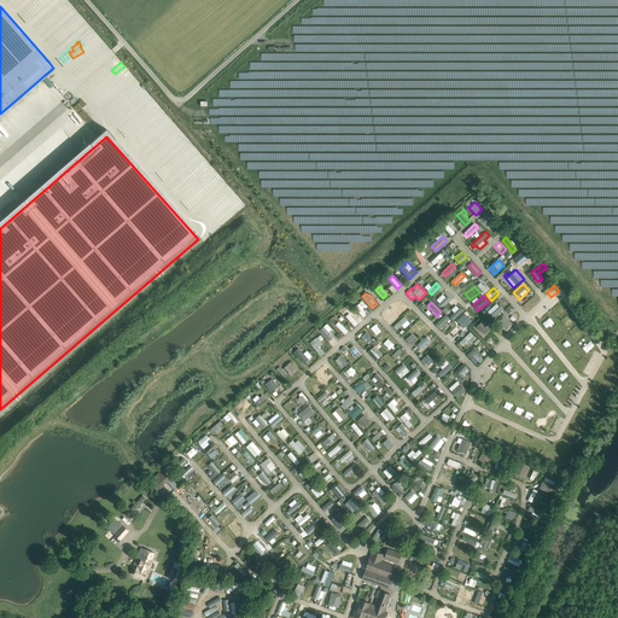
[(503,309),(497,302),(488,312),(494,319),(503,309)]
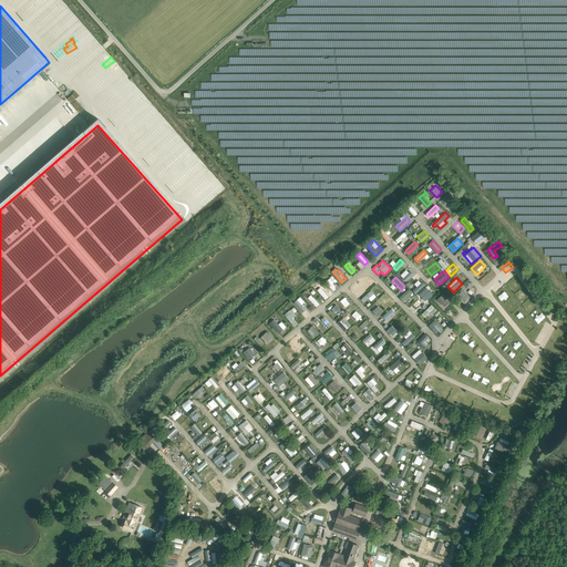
[(367,291),(374,285),(370,279),(362,286),(367,291)]
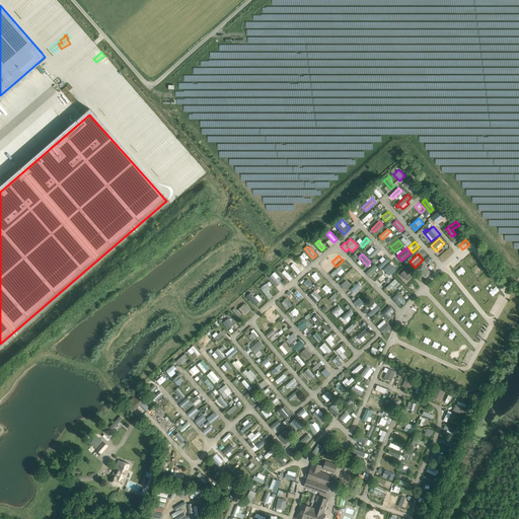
[(297,274),(300,272),(294,263),(291,265),(297,274)]
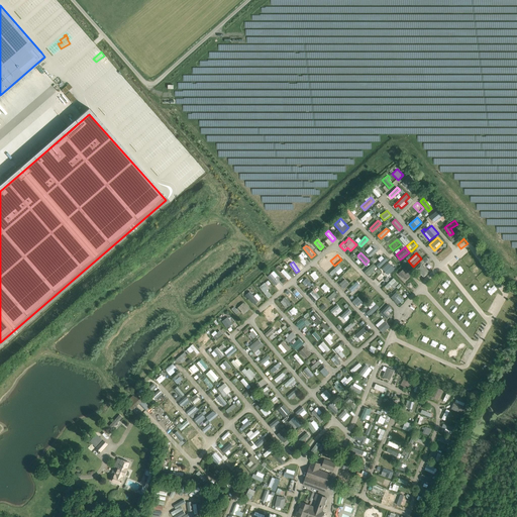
[(390,262),(383,269),(388,274),(395,268),(390,262)]
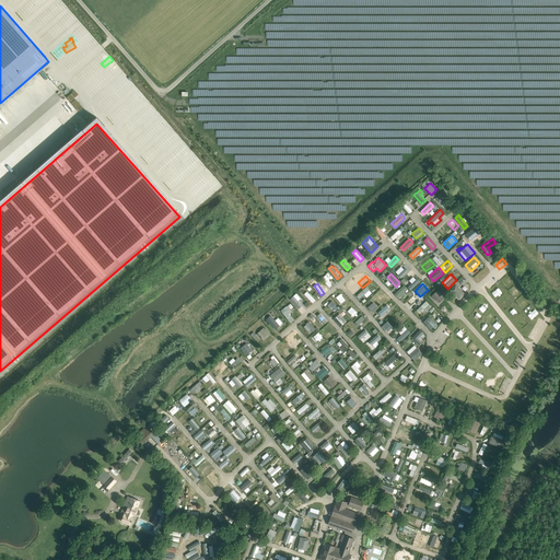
[(405,284),(395,294),(399,299),(409,290),(405,284)]
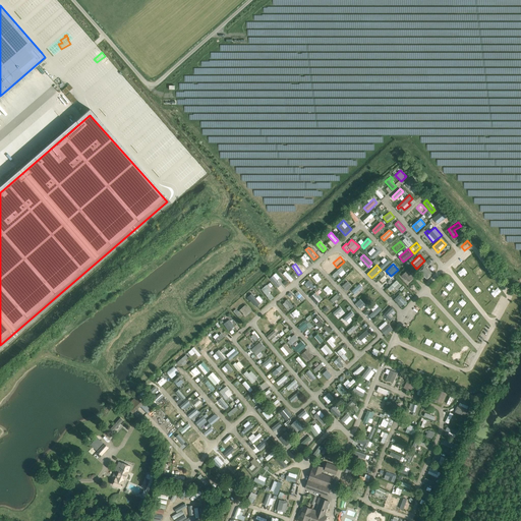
[(424,265),(419,270),(427,279),(432,273),(424,265)]
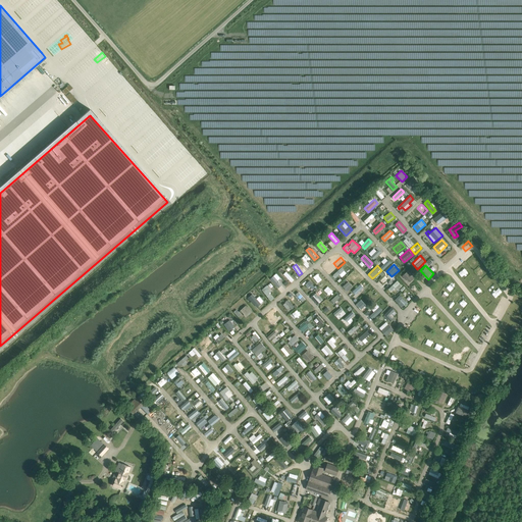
[(342,267),(333,274),(335,277),(345,270),(342,267)]
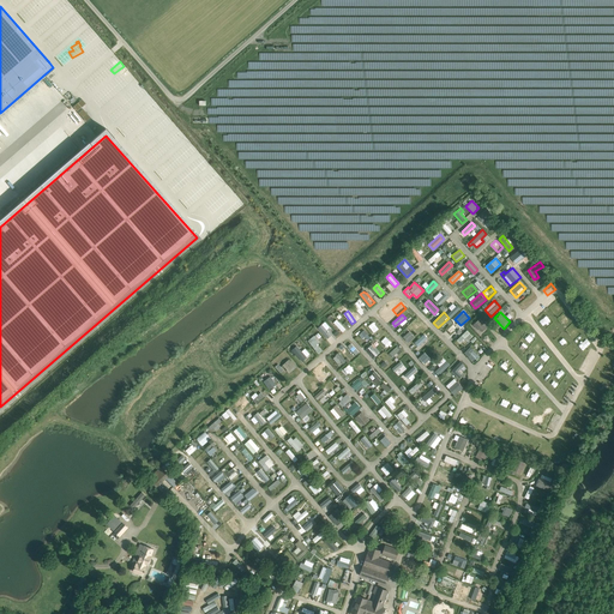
[(422,325),(419,321),(421,320),(419,318),(410,324),(416,330),(422,325)]
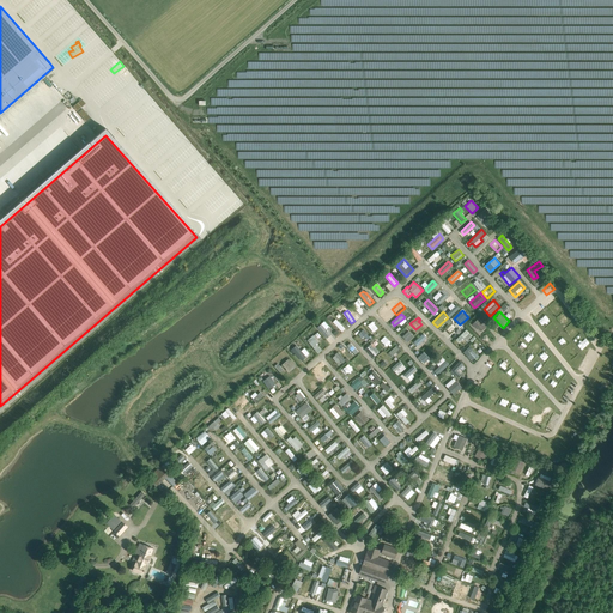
[(473,325),(481,332),(487,325),(478,317),(473,325)]
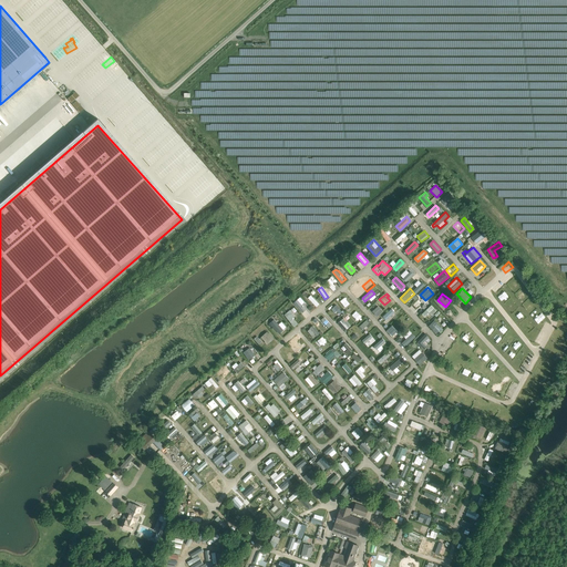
[(311,295),(308,298),(317,307),(320,303),(311,295)]
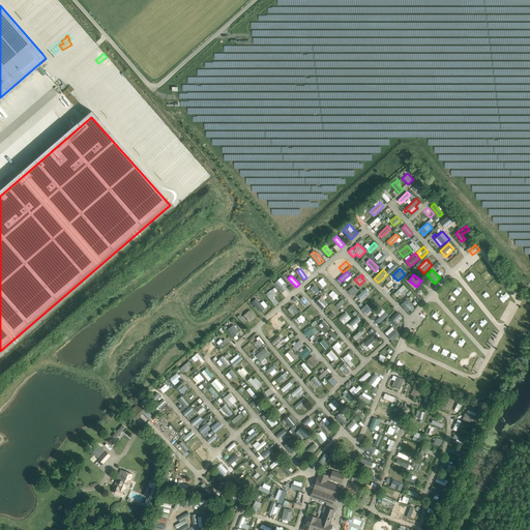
[(322,287),(326,283),(322,277),(318,282),(322,287)]
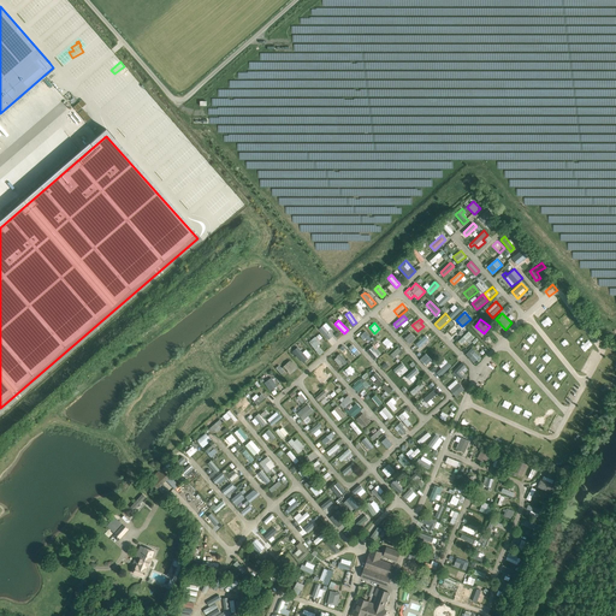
[(573,327),(569,331),(576,339),(581,335),(573,327)]
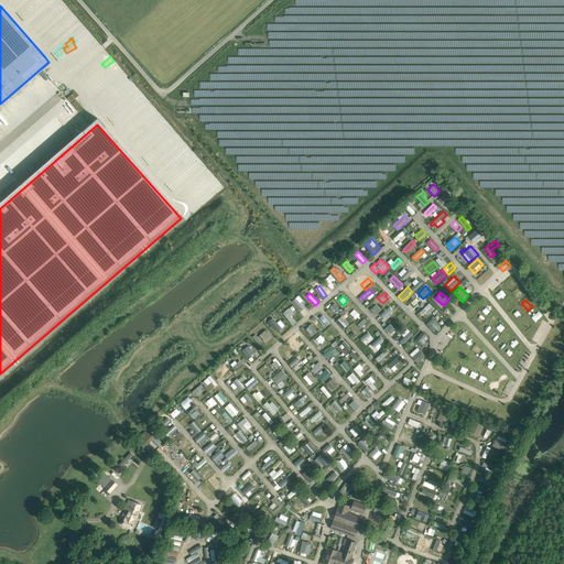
[(306,305),(304,307),(300,303),(297,305),(304,314),(310,310),(306,305)]
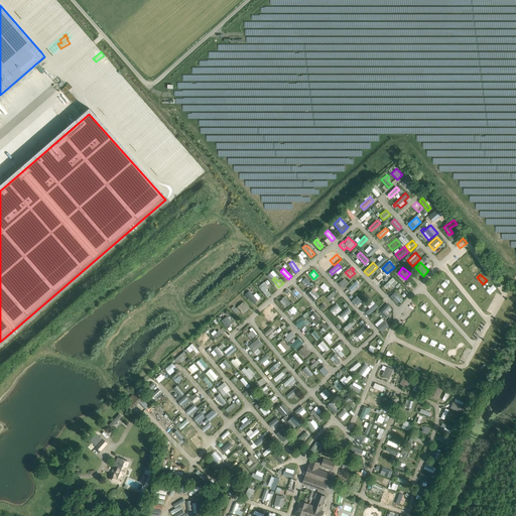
[(393,277),(384,285),(386,288),(391,284),(393,286),(398,282),(393,277)]
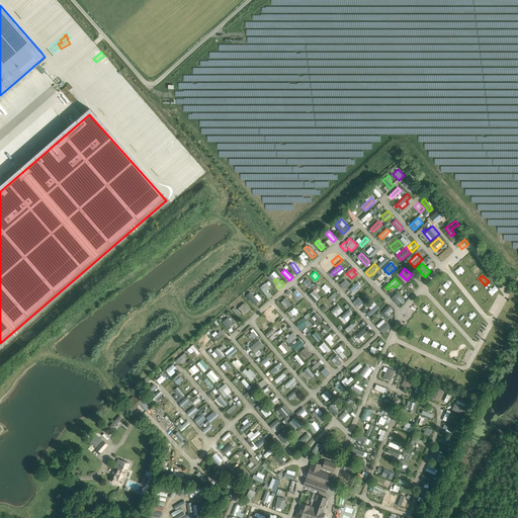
[(345,279),(340,284),(345,288),(350,283),(345,279)]
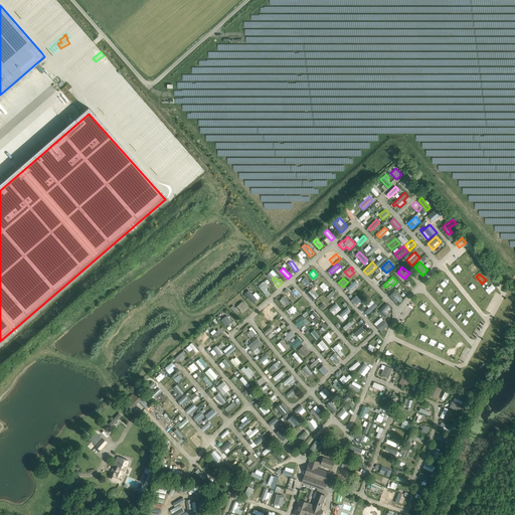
[(356,280),(348,288),(351,291),(359,283),(356,280)]
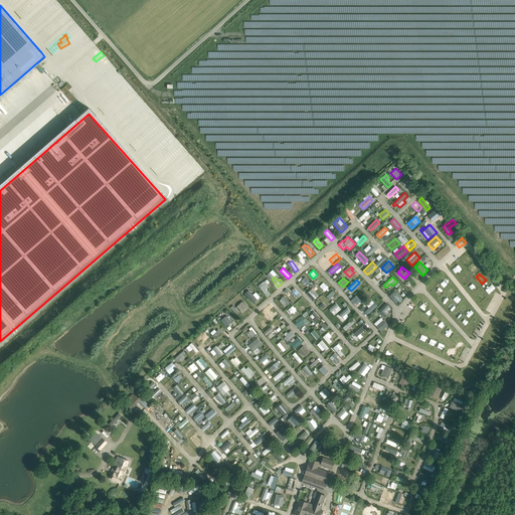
[(271,294),(267,289),(269,287),(264,281),(259,286),(268,297),(271,294)]
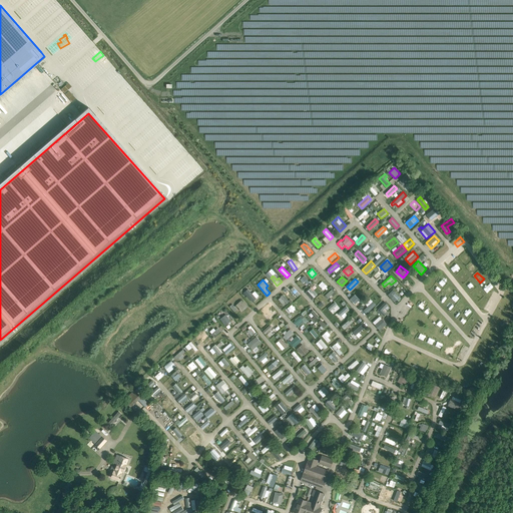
[(444,289),(449,282),(447,281),(445,283),(443,281),(440,286),(444,289)]
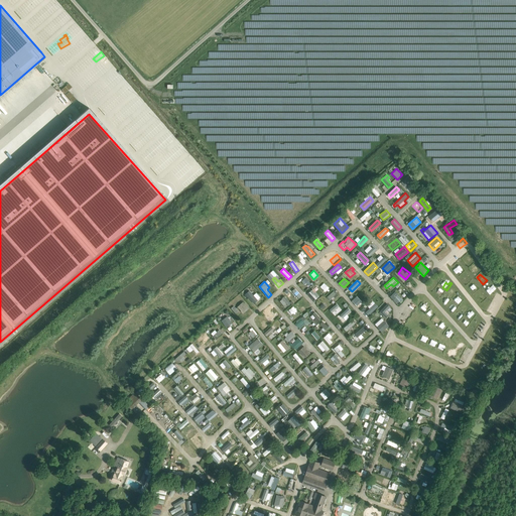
[(325,283),(320,286),(326,292),(330,288),(325,283)]
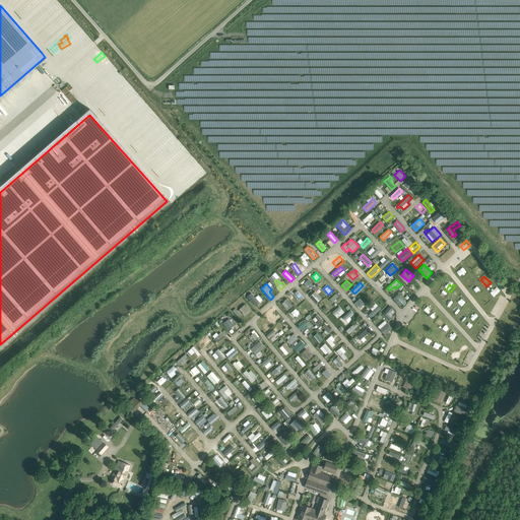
[(311,296),(317,303),(322,299),(318,294),(321,290),(319,288),(311,296)]
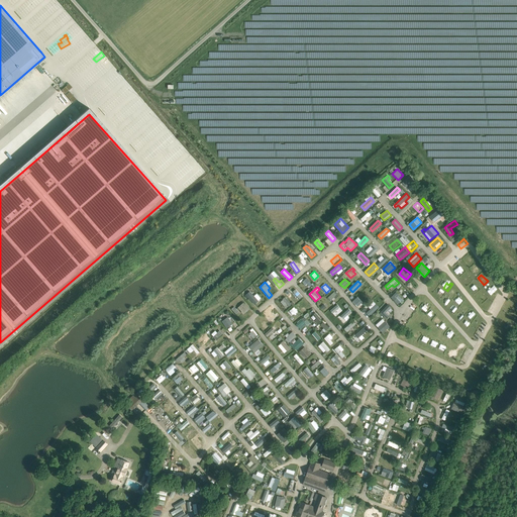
[(293,291),(300,299),(303,296),(296,289),(293,291)]
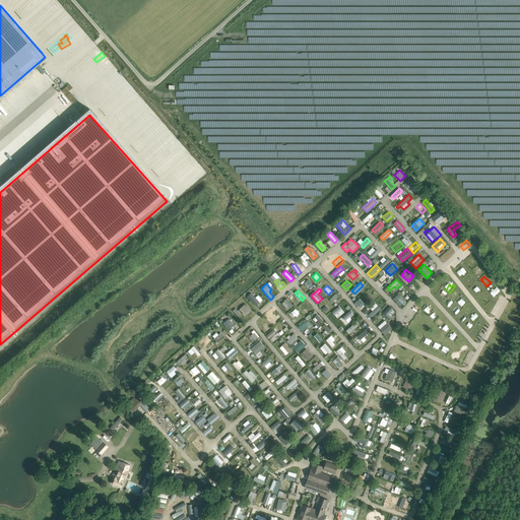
[(257,306),(261,302),(252,293),(248,296),(257,306)]
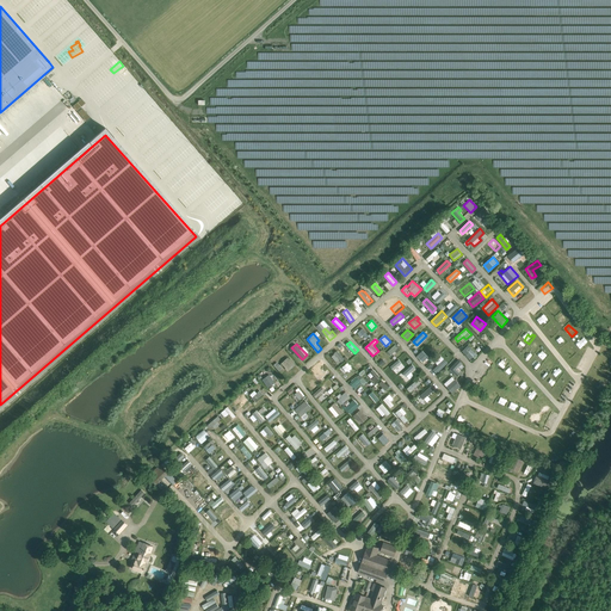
[(396,344),(387,352),(393,357),(401,349),(396,344)]
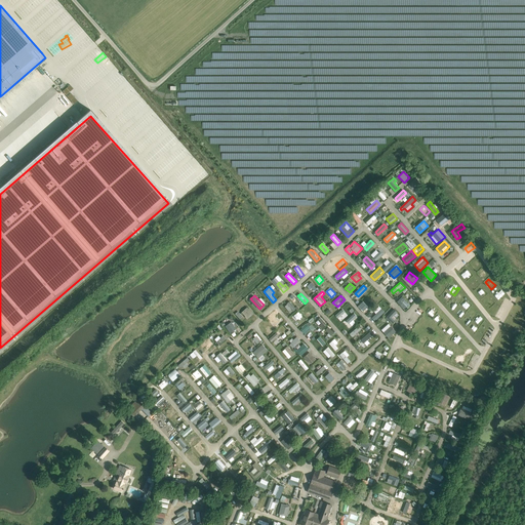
[(402,296),(397,301),(404,309),(409,304),(402,296)]
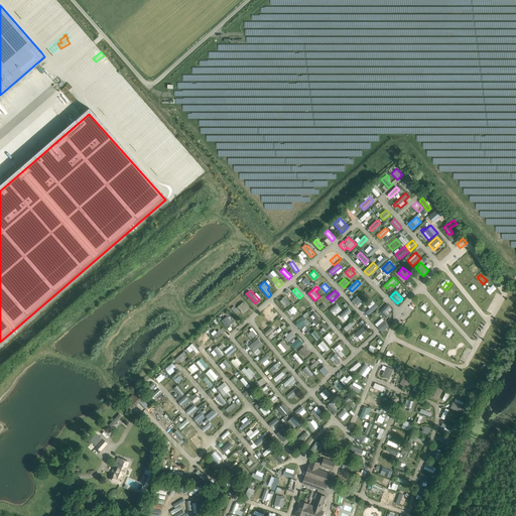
[(357,305),(362,301),(357,295),(352,300),(357,305)]
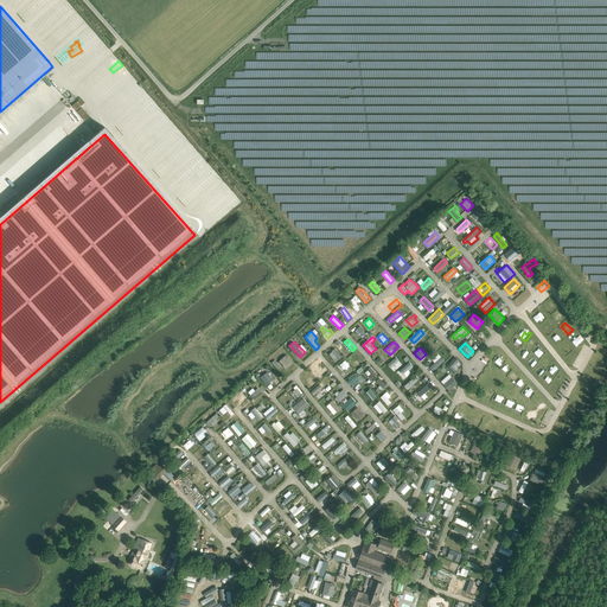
[(273,362),(282,372),(294,363),(286,355),(278,362),(275,359),(273,362)]
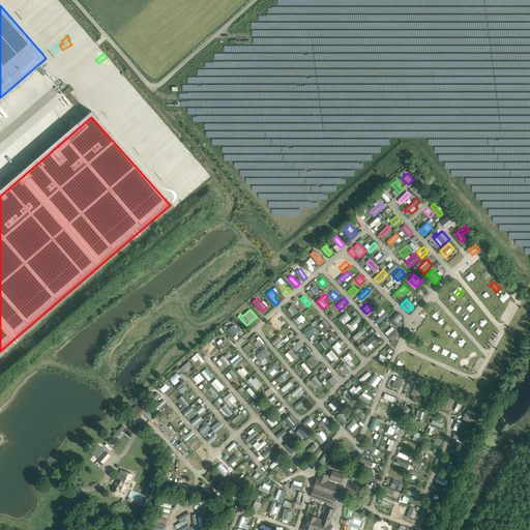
[(350,319),(357,313),(355,311),(348,317),(350,319)]
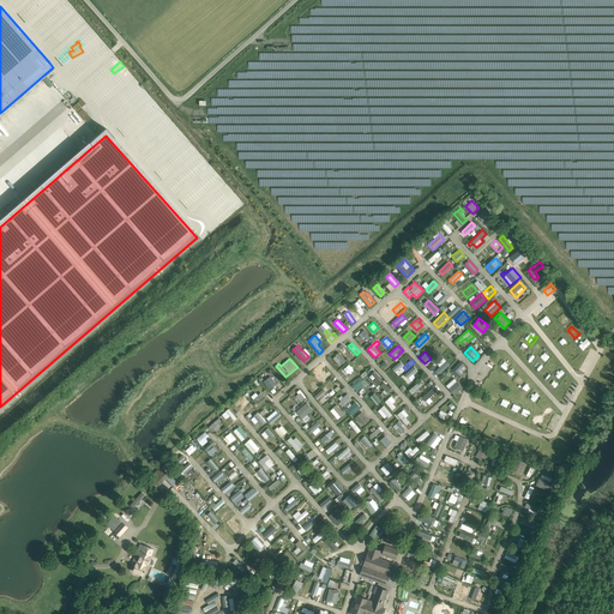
[(452,371),(458,377),(468,367),(461,361),(452,371)]
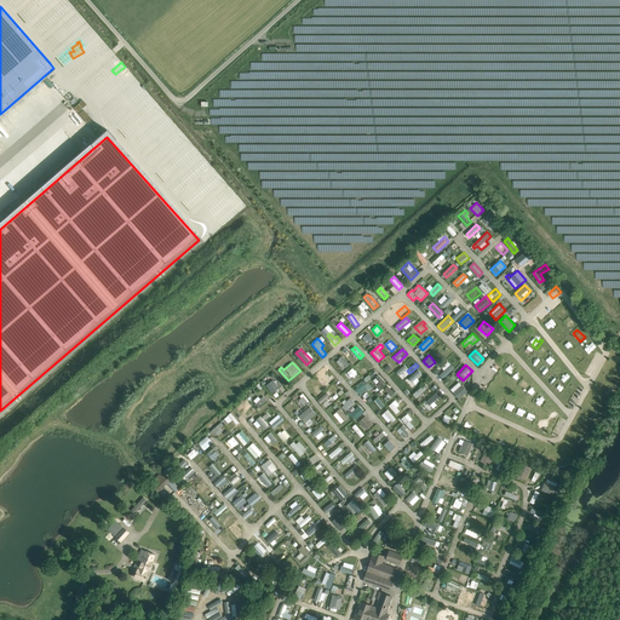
[(348,379),(357,373),(354,368),(344,374),(348,379)]
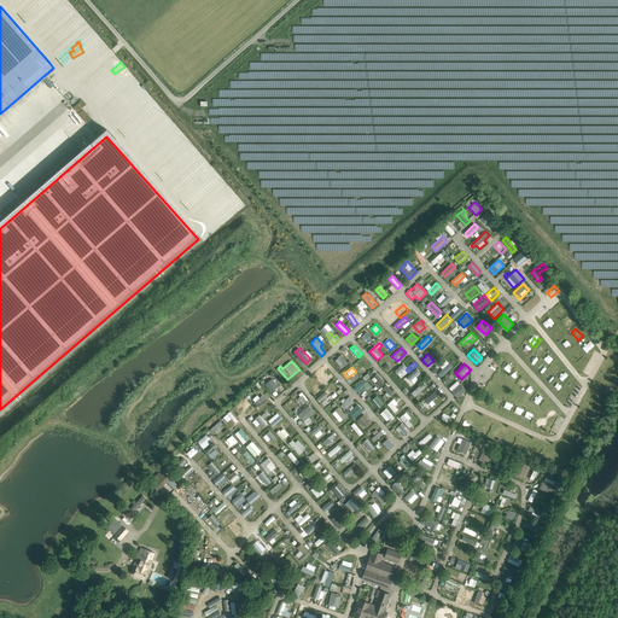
[(379,386),(385,382),(378,373),(372,379),(379,386)]
